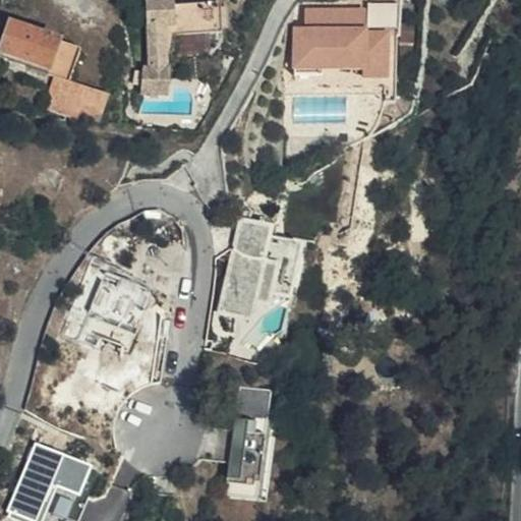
[(342,9),(304,8),(303,29),(294,27),(293,65),(323,66),(323,59),(340,59),(340,68),(361,68),(361,76),(383,76),(382,102),(393,102),(395,34),(362,33),(363,18),(342,17),(342,9)]
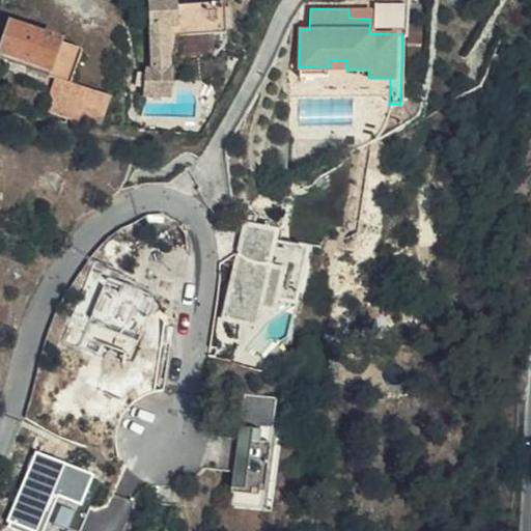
[(370,10),(348,9),(348,18),(370,19),(370,10)]
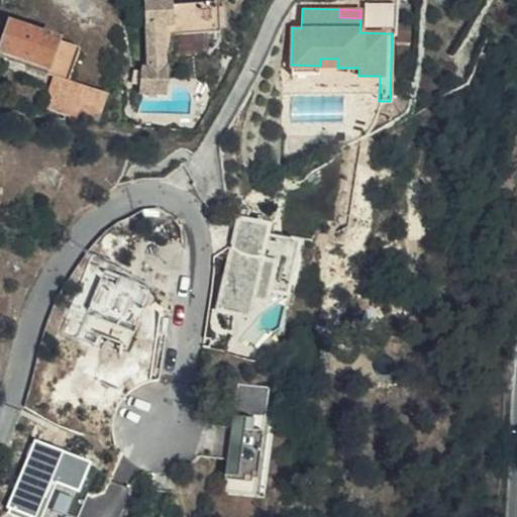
[(50,70),(62,40),(10,22),(0,48),(0,52),(37,65),(50,70)]
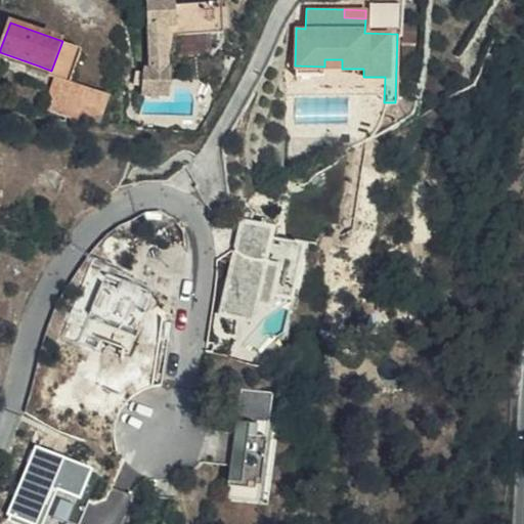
[(171,93),(172,38),(150,37),(148,56),(144,56),(144,68),(141,69),(142,93),(171,93)]
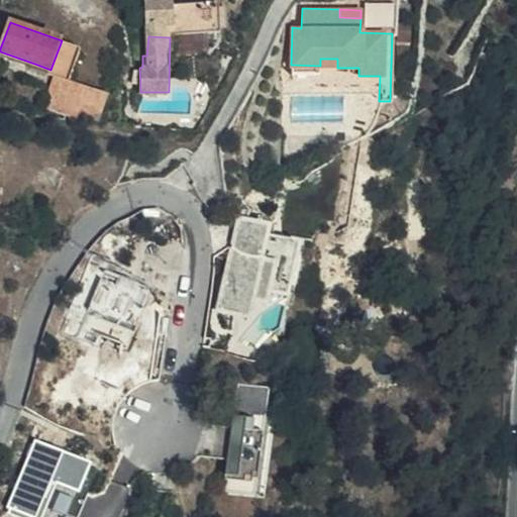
[(79,46),(62,40),(50,70),(37,65),(36,69),(57,76),(68,79),(79,46)]
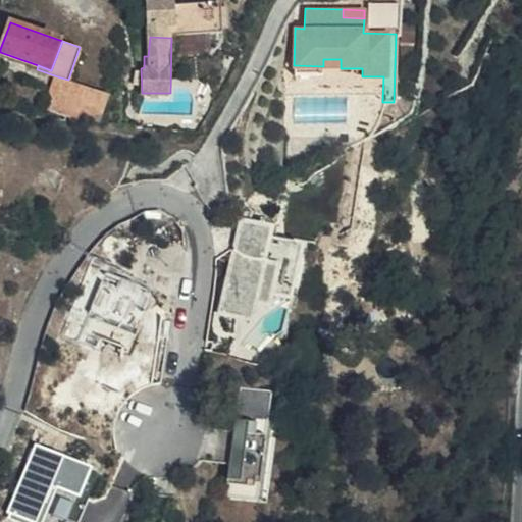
[(323,59),(323,66),(341,68),(341,59),(323,59)]
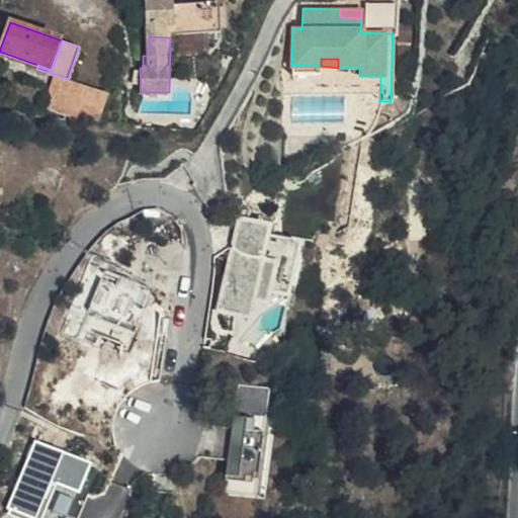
[(321,66),(291,65),(291,73),(320,74),(321,66)]
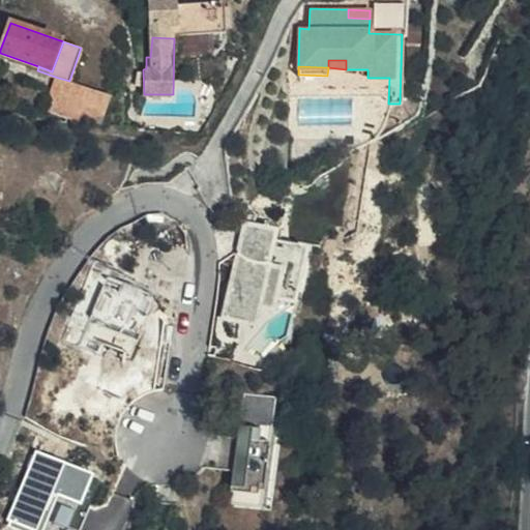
[(108,97),(69,81),(58,78),(50,107),(83,117),(99,120),(108,97)]
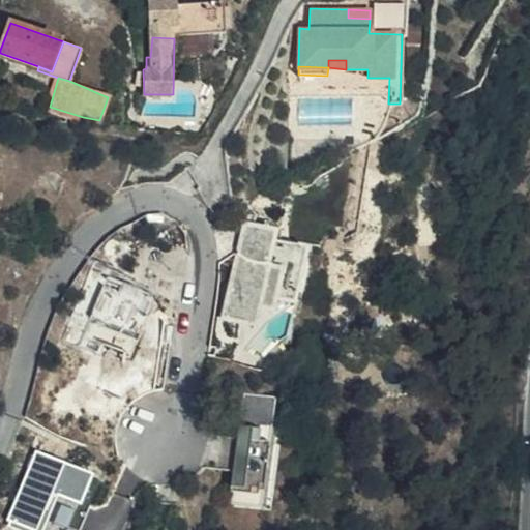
[(249,263),(252,263),(242,275),(239,287),(230,285),(223,317),(237,321),(253,324),(257,306),(272,296),(291,301),(299,265),(293,264),(297,248),(278,244),(269,242),(271,232),(251,227),(242,225),(236,255),(237,256),(239,257),(240,258),(241,259),(244,260),(245,261),(249,263)]
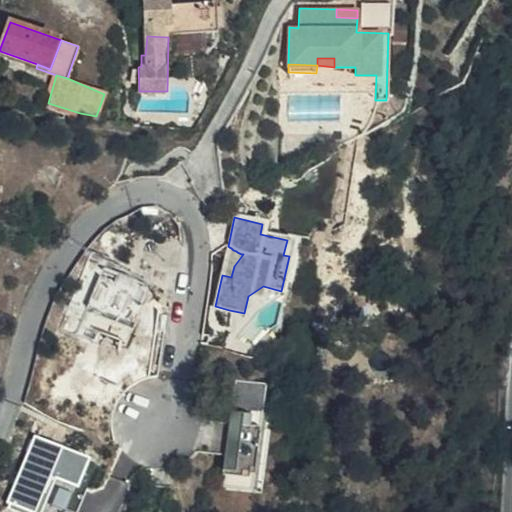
[(228,246),(222,275),(231,277),(234,266),(243,254),(241,254),(237,252),(236,251),(233,250),(232,249),(231,248),(229,247),(228,246)]
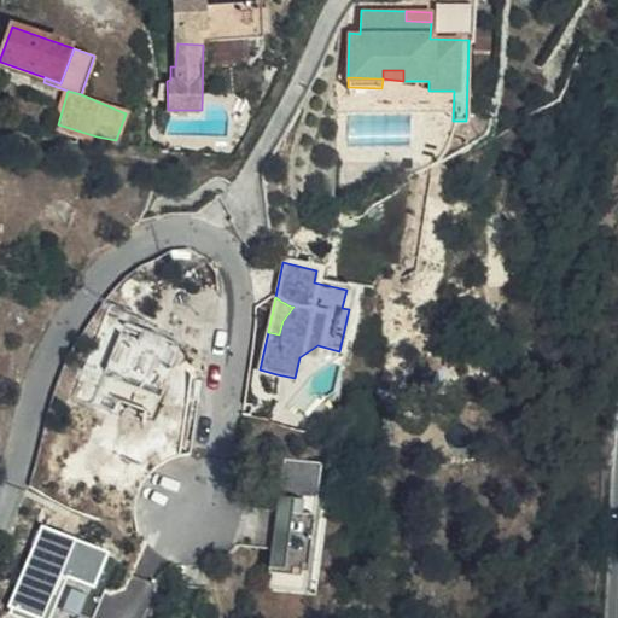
[(302,500),(278,496),(275,509),(275,512),(270,548),(268,569),(284,570),(307,573),(314,517),(316,496),(303,495),(302,500)]
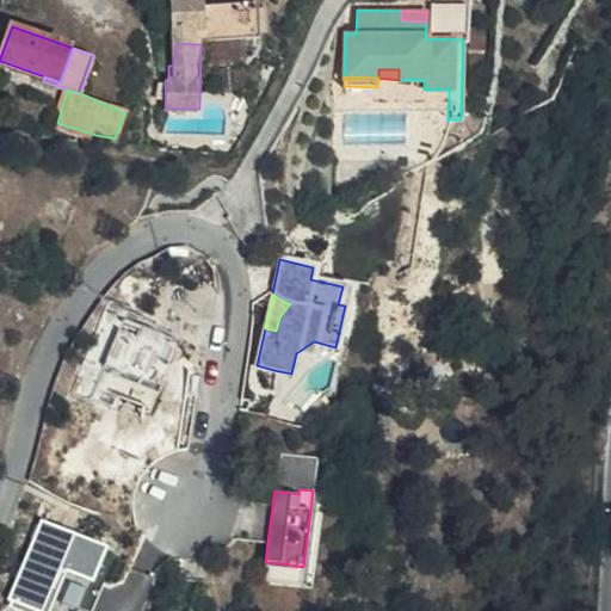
[(304,586),(318,492),(313,491),(310,511),(303,567),(300,586),(304,586)]
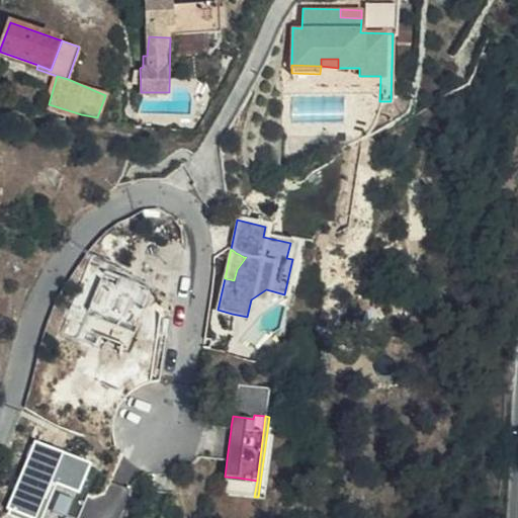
[(231,427),(207,424),(206,429),(203,442),(195,455),(227,459),(231,429),(231,427)]
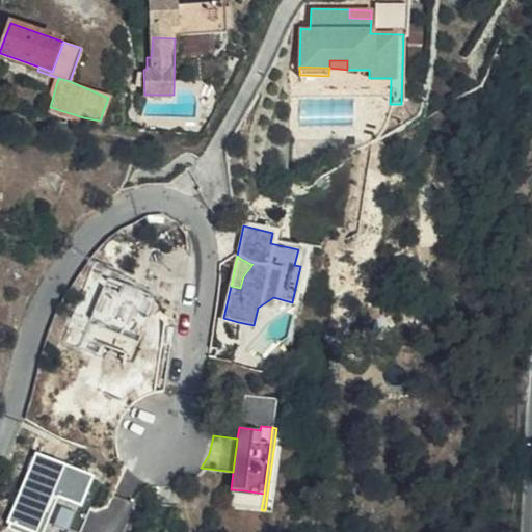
[(83,506),(97,476),(38,451),(9,522),(12,523),(11,528),(21,531),(46,531),(61,497),(83,506)]
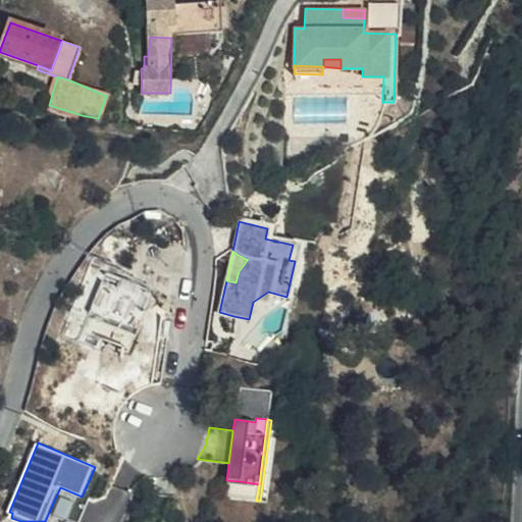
[(240,481),(226,480),(224,496),(256,501),(259,484),(240,481)]
